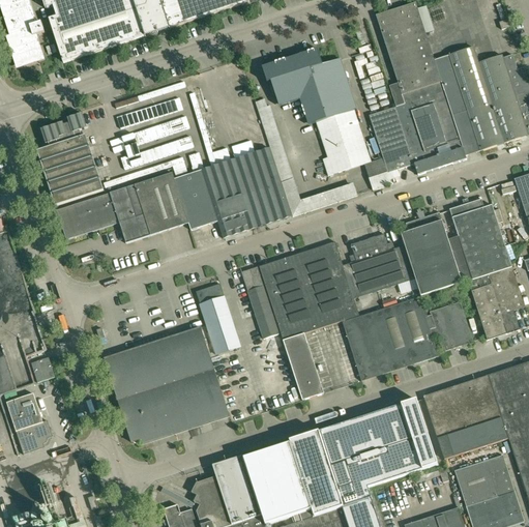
[(1,0),(11,29),(13,35),(9,36),(18,62),(35,57),(38,56),(39,55),(32,33),(43,30),(40,20),(33,22),(25,0),(1,0)]
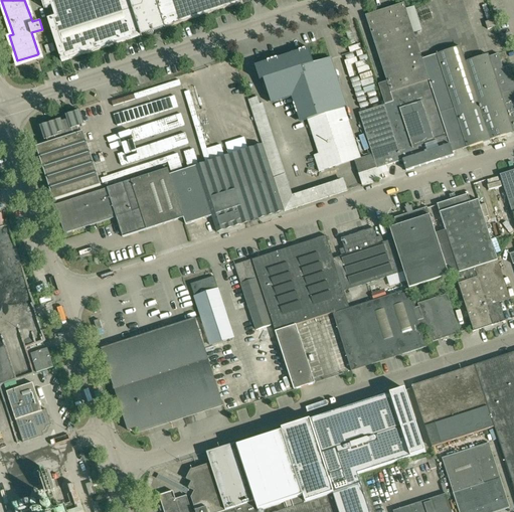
[(40,0),(43,6),(50,3),(54,14),(47,16),(57,48),(60,58),(69,55),(74,54),(124,38),(126,37),(138,33),(140,33),(141,33),(140,31),(152,29),(153,20),(161,18),(164,26),(165,25),(164,24),(241,0),(40,0)]
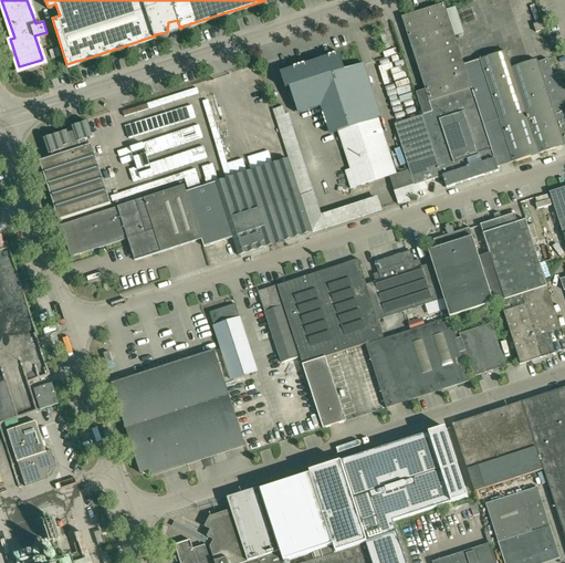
[(412,10),(400,14),(428,98),(471,85),(463,62),(443,0),(440,1),(431,4),(412,10)]
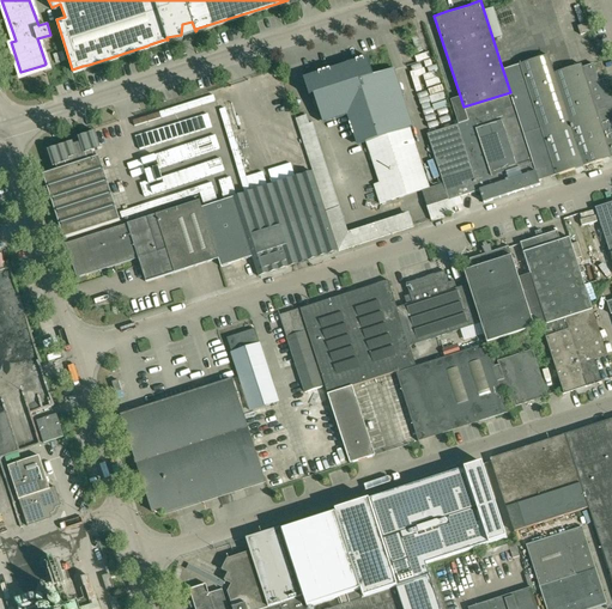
[(56,19),(65,17),(61,8),(53,11),(56,19)]
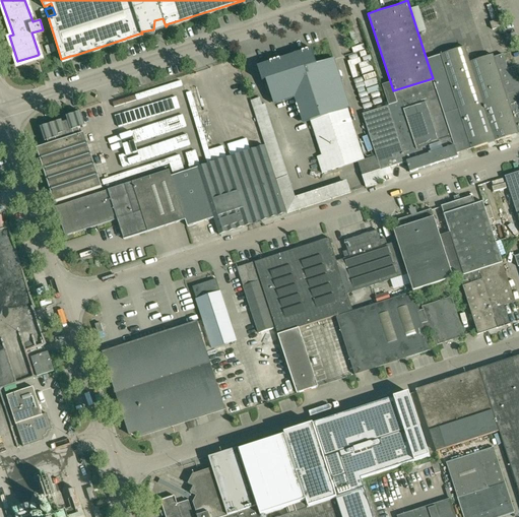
[(492,26),(494,26),(500,24),(498,16),(489,19),(492,26)]
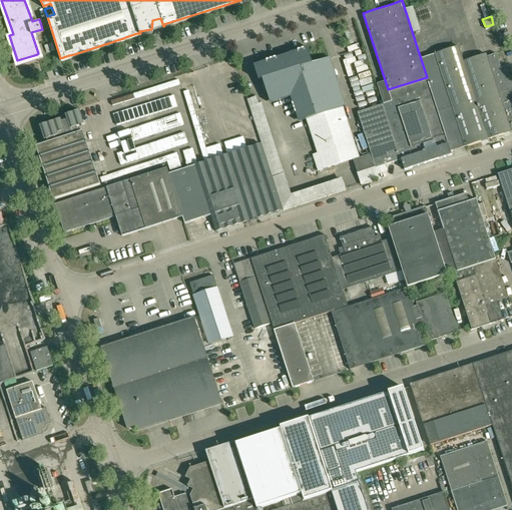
[(486,51),(476,54),(463,58),(458,43),(420,56),(427,77),(437,110),(450,149),(511,128),(511,80),(506,63),(500,65),(496,51),(487,54),(486,51)]
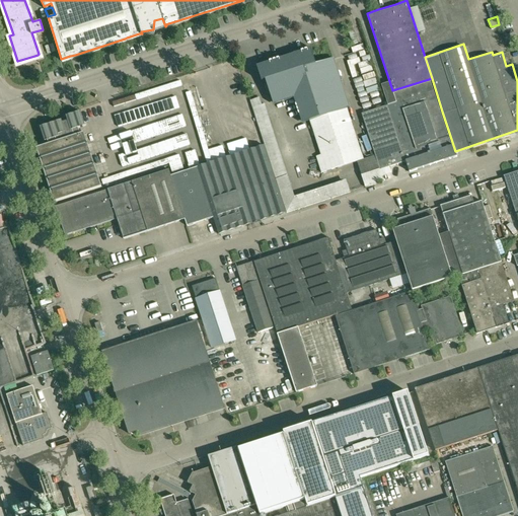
[(309,48),(298,52),(294,53),(293,52),(283,56),(283,57),(257,65),(263,78),(262,79),(264,83),(265,88),(268,87),(272,98),(273,102),(293,95),(301,120),(308,118),(319,152),(315,154),(320,170),(356,159),(363,156),(347,105),(348,104),(333,56),(314,62),(309,48)]
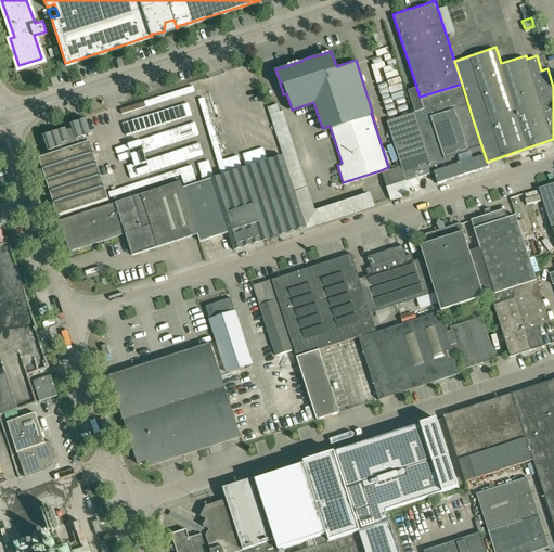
[(437,181),(481,167),(488,165),(487,162),(473,119),(462,84),(420,97),(423,107),(414,110),(386,119),(400,164),(406,179),(433,170),(437,181)]
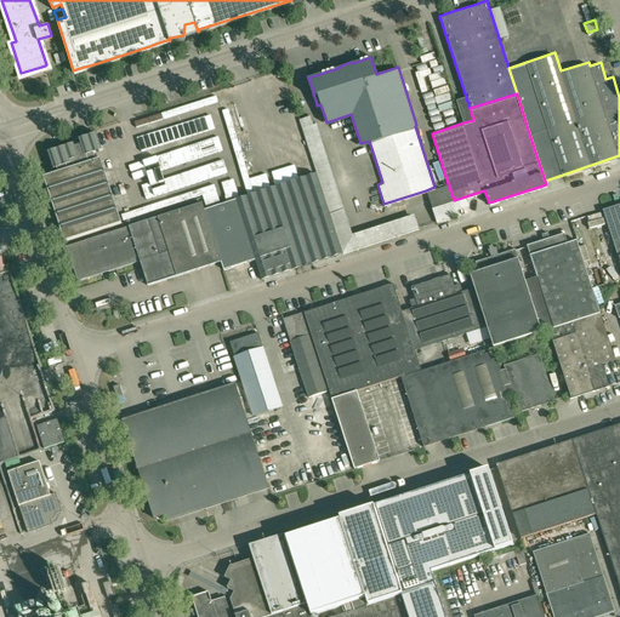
[(316,171),(329,211),(343,206),(316,121),(312,123),(310,114),(299,118),(316,171)]
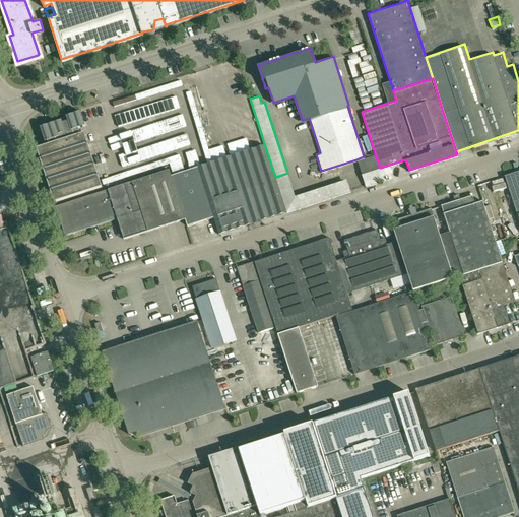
[(83,131),(79,132),(77,126),(84,123),(80,110),(65,114),(67,121),(62,122),(61,118),(40,125),(44,139),(46,138),(48,142),(36,146),(53,200),(101,185),(83,131)]
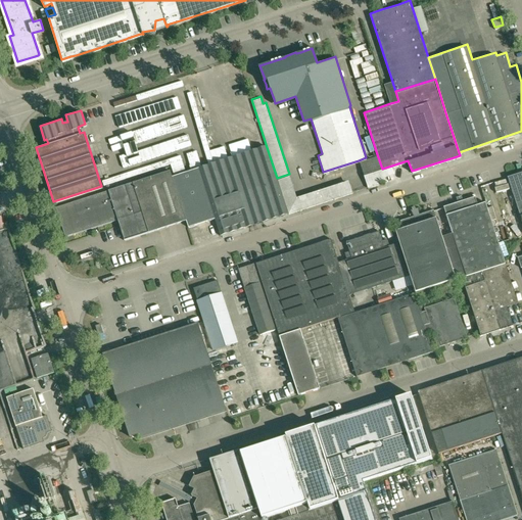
[(253,222),(277,215),(287,210),(277,178),(266,144),(231,155),(253,222)]
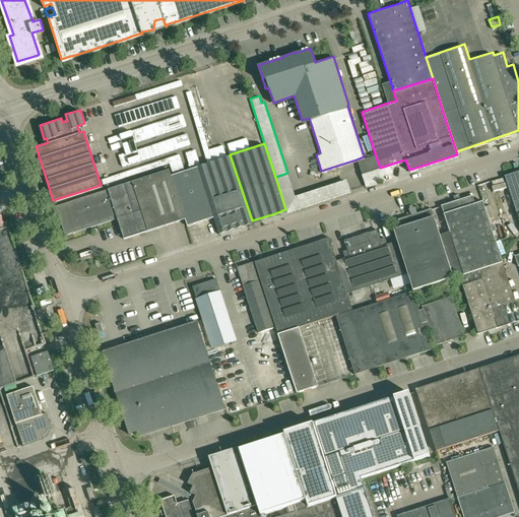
[(357,159),(365,185),(383,179),(380,168),(375,153),(364,156),(357,159)]
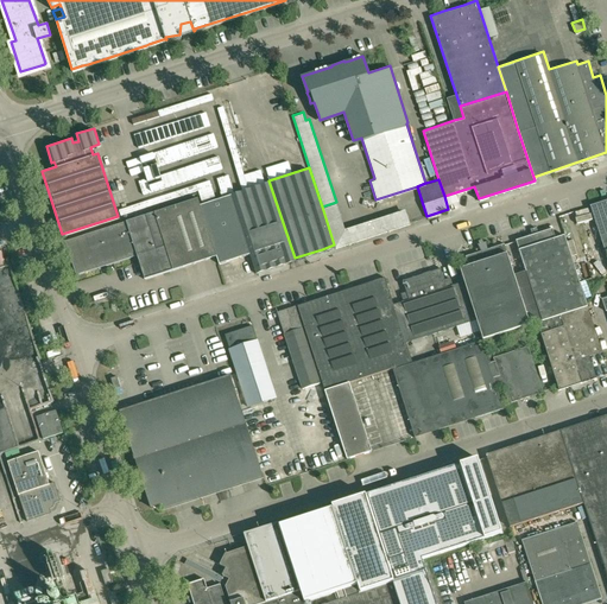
[(250,252),(255,271),(295,258),(269,180),(231,192),(250,252)]
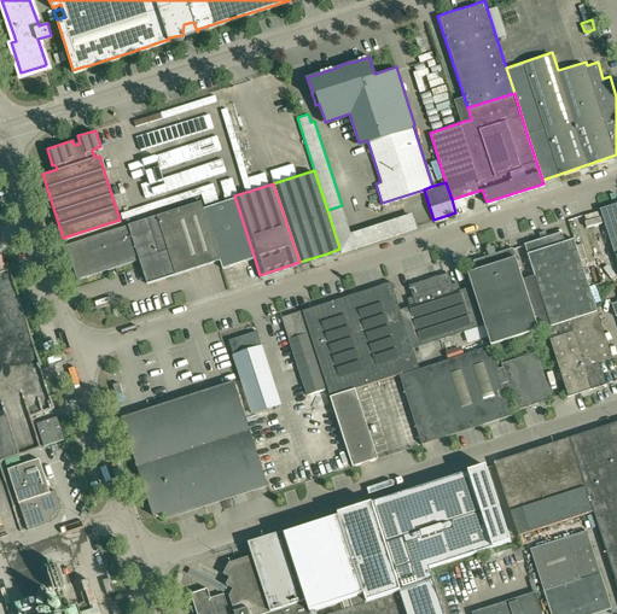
[(221,265),(254,256),(234,196),(203,206),(219,257),(221,265)]
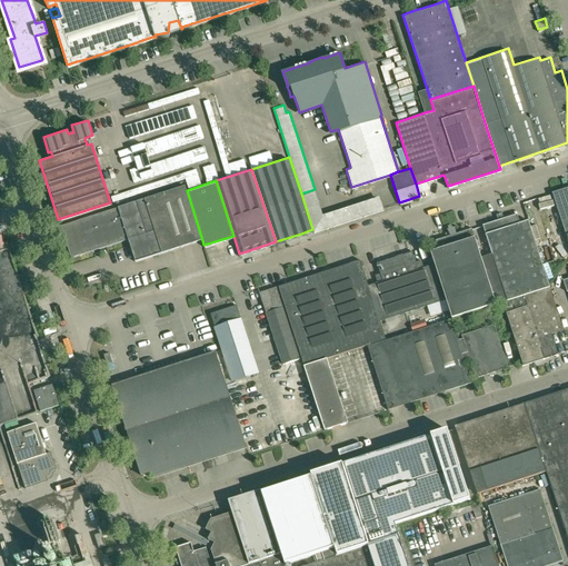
[(60,224),(61,227),(70,256),(128,237),(135,259),(201,237),(187,190),(185,184),(60,224)]
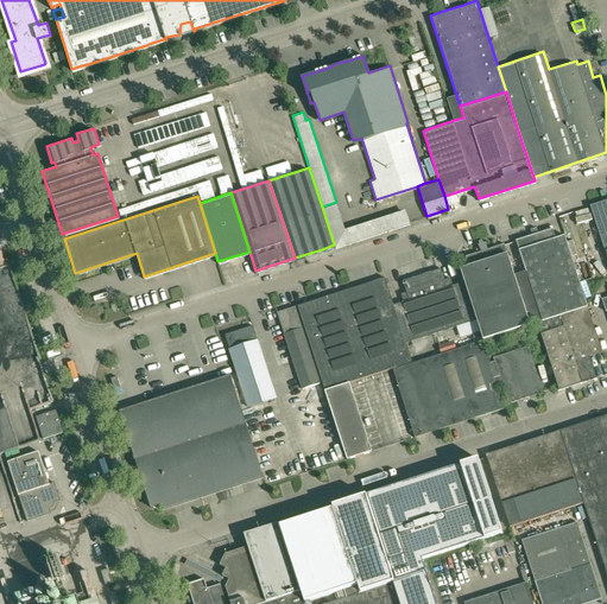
[(606,197),(589,203),(606,256),(606,197)]
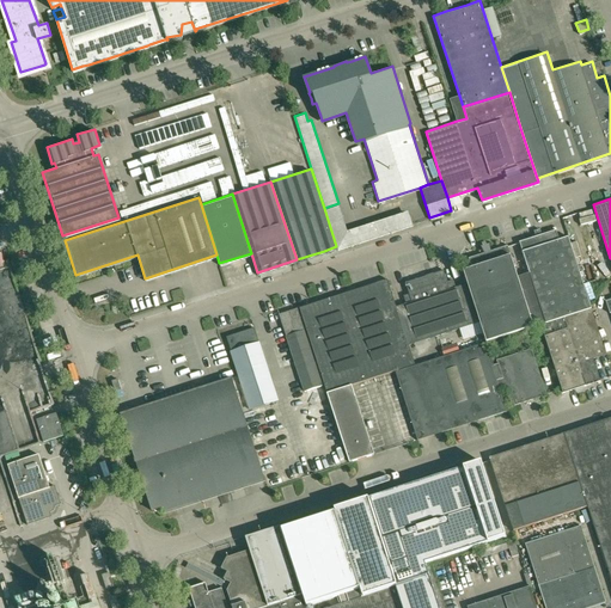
[(324,208),(336,246),(411,222),(408,212),(347,231),(338,203),(324,208)]
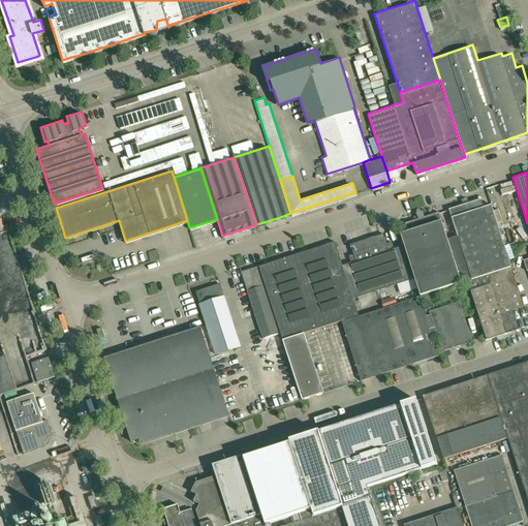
[(510,265),(509,263),(498,225),(491,203),(482,206),(479,198),(479,197),(448,207),(457,235),(446,238),(461,280),(467,279),(486,273),(487,272),(510,265)]
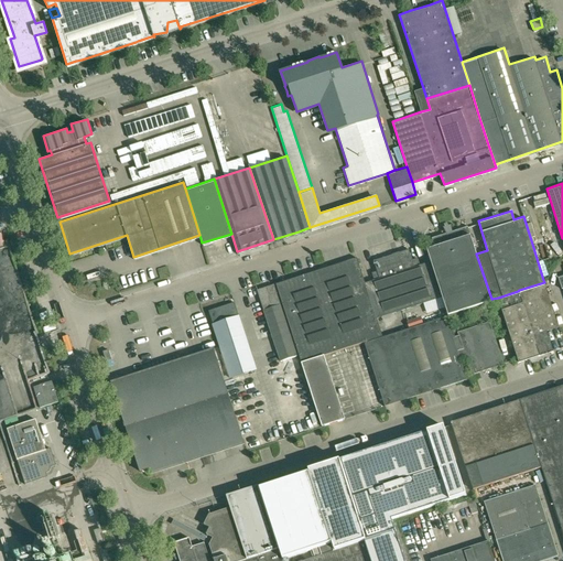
[(467,225),(431,236),(434,245),(426,247),(447,313),(491,299),(476,254),(467,225)]
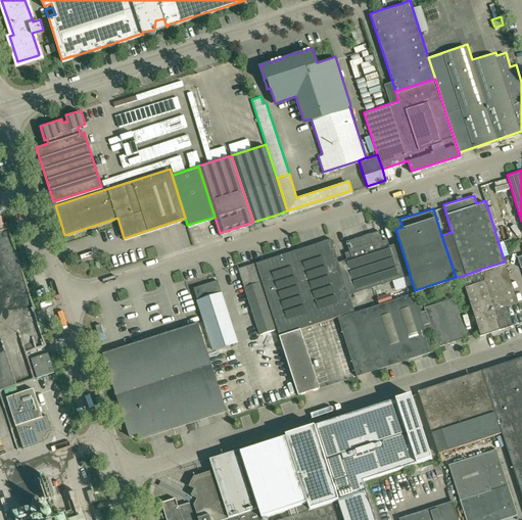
[(346,257),(338,260),(337,260),(347,292),(348,292),(408,274),(397,241),(388,244),(386,237),(381,238),(378,229),(345,239),(348,249),(344,250),(346,257)]
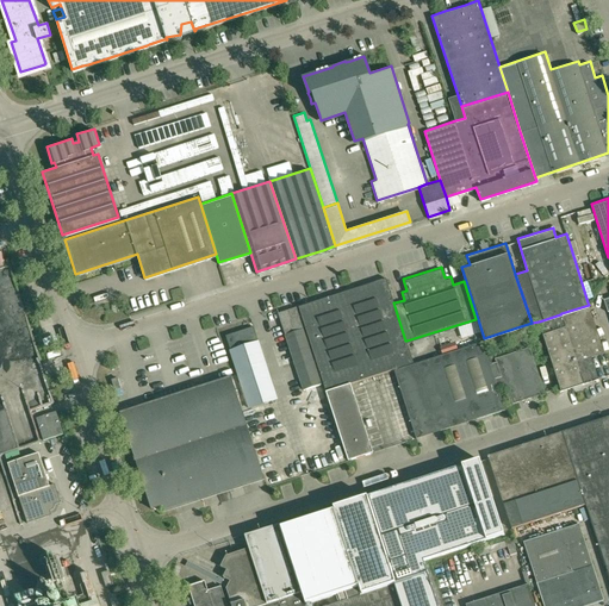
[(395,303),(385,276),(381,277),(381,275),(373,279),(373,280),(298,305),(324,389),(412,361),(406,341),(405,341),(393,303),(395,303)]
